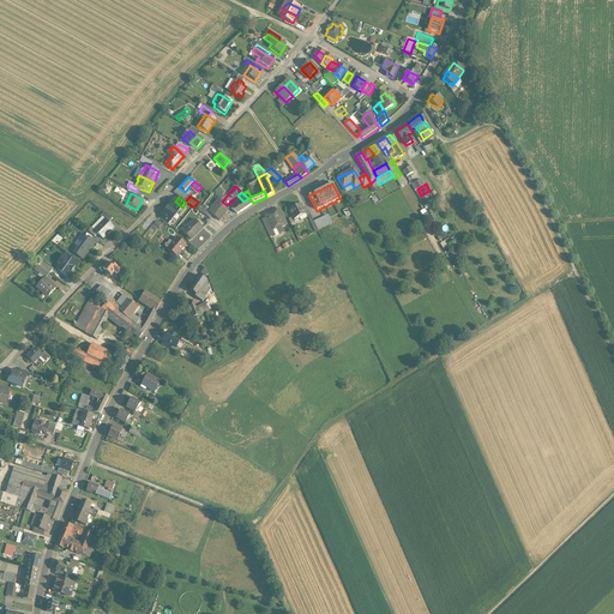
[(244,202),(232,209),(238,214),(253,203),(248,198),(244,202)]
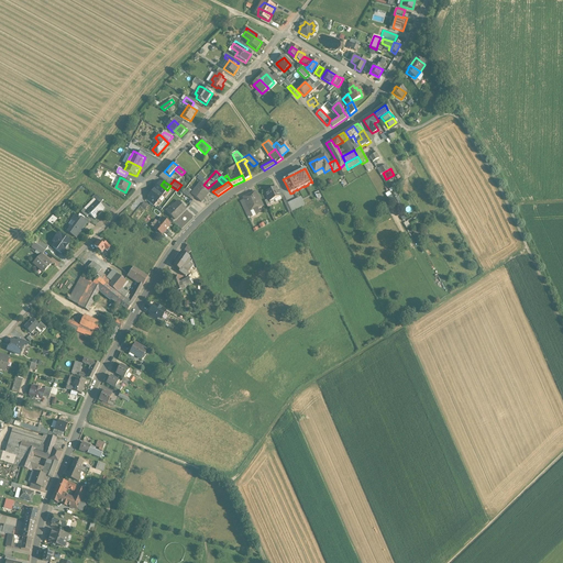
[(210,190),(200,183),(191,195),(201,202),(210,190)]
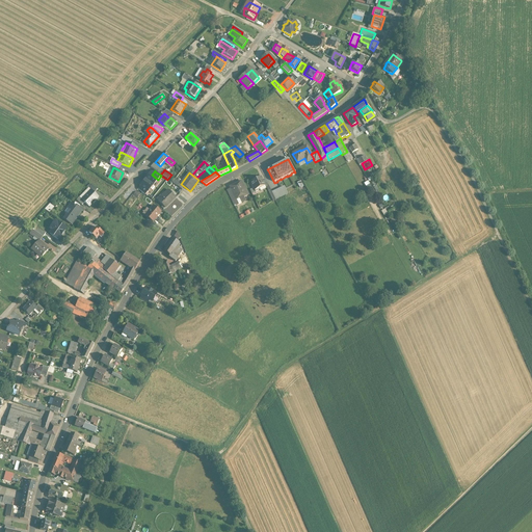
[(153,186),(158,180),(152,175),(151,174),(145,180),(153,186)]
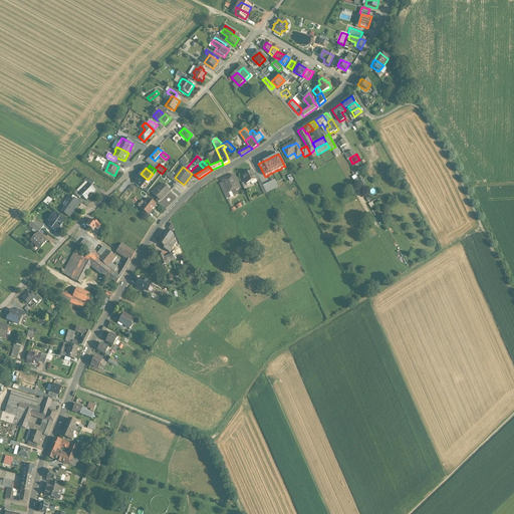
[(252,171),(242,176),(245,182),(246,186),(251,184),(250,182),(256,180),(254,176),(252,171)]
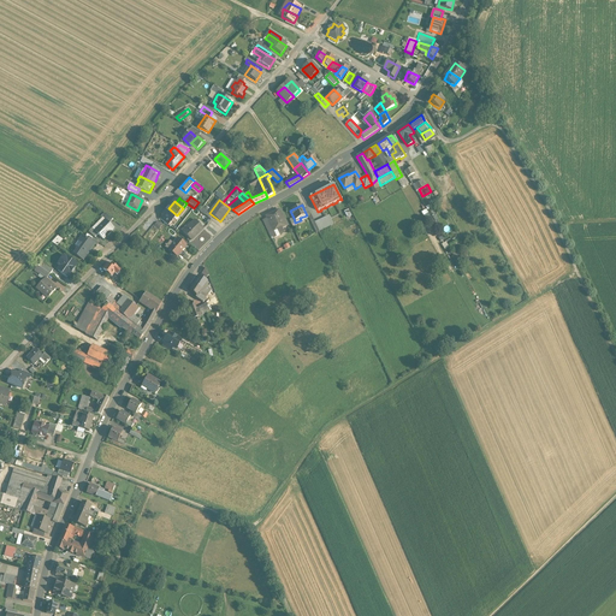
[(171,223),(177,215),(169,208),(163,215),(171,223)]
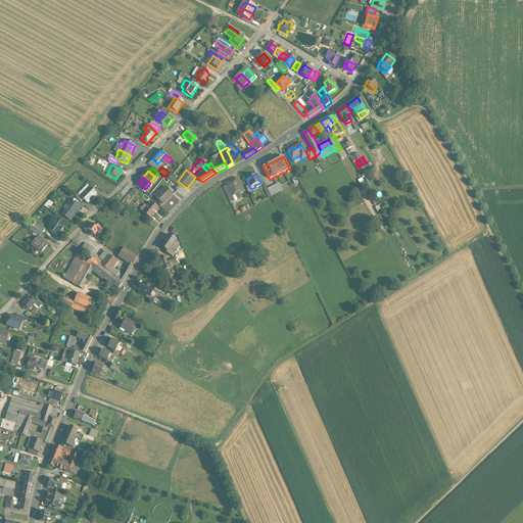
[(236,179),(226,184),(230,193),(232,197),(242,192),(236,179)]
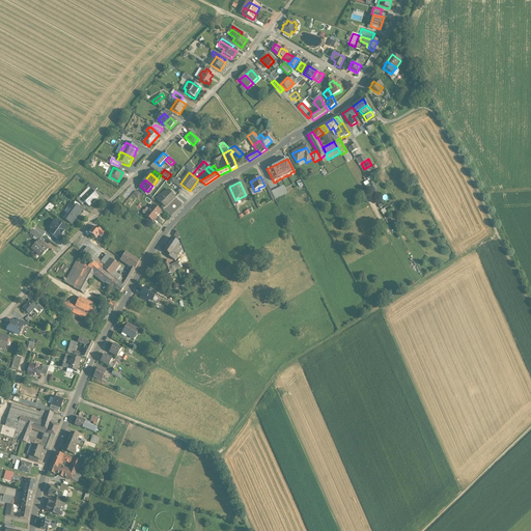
[(365,185),(369,193),(374,191),(375,194),(379,193),(375,186),(371,188),(369,183),(365,185)]
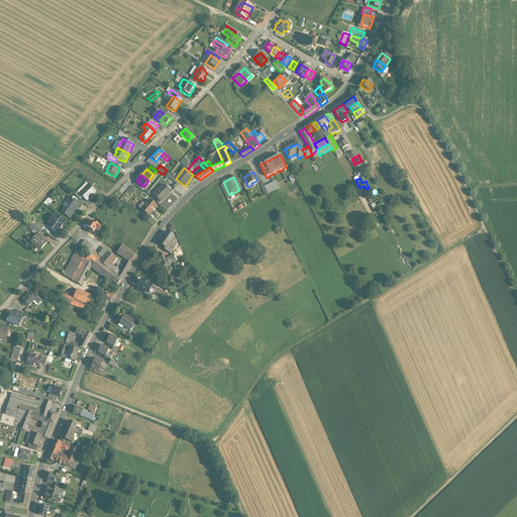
[(95,185),(88,180),(85,182),(88,185),(91,188),(95,185)]
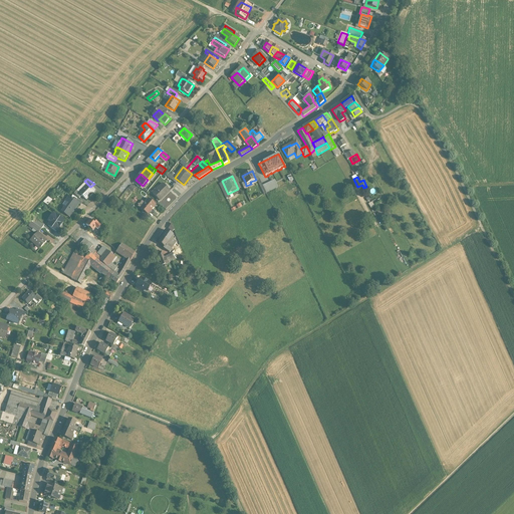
[(140,189),(143,186),(136,180),(134,184),(140,189)]
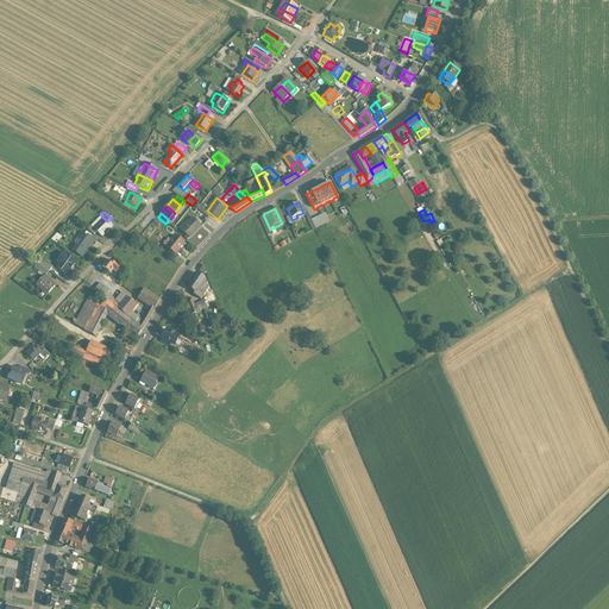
[(307,213),(305,214),(313,231),(315,228),(311,220),(307,213)]
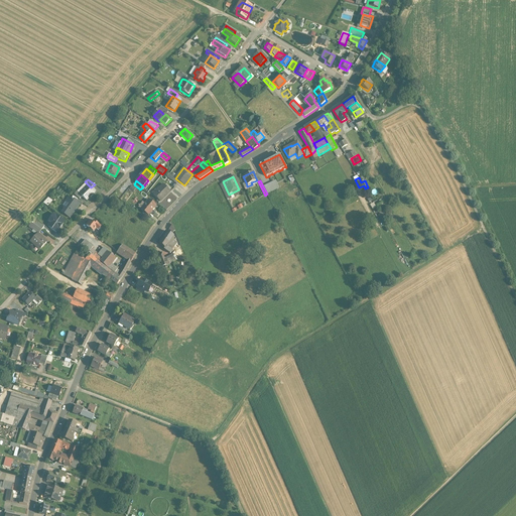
[(274,181),(263,186),(267,194),(278,188),(274,181)]
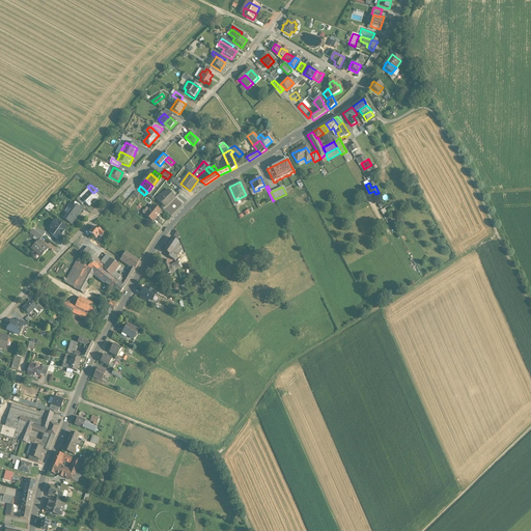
[(90,190),(81,199),(89,207),(98,198),(93,193),(90,190)]
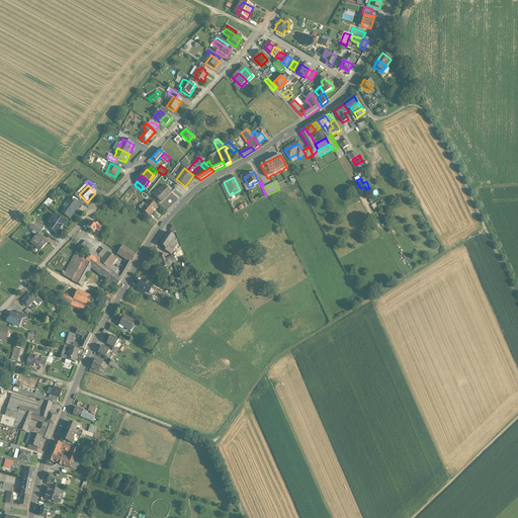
[(164,185),(154,195),(161,202),(171,192),(164,185)]
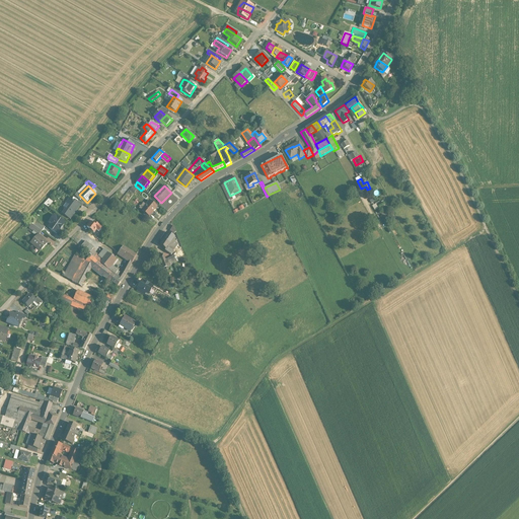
[(44,205),(48,208),(53,203),(49,199),(44,205)]
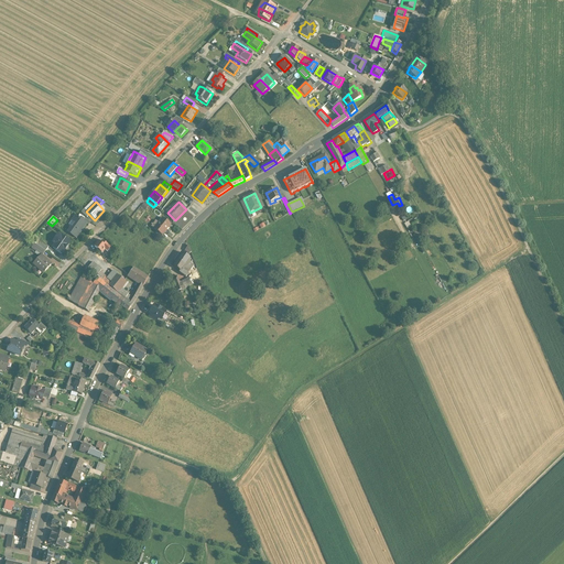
[(75,216),(72,221),(68,226),(71,227),(67,232),(76,239),(86,225),(86,224),(83,221),(75,216)]
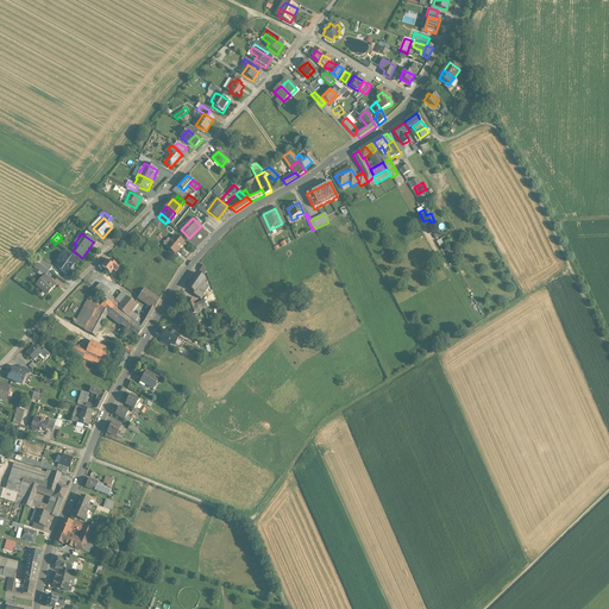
[(184,243),(175,236),(167,248),(175,255),(184,243)]
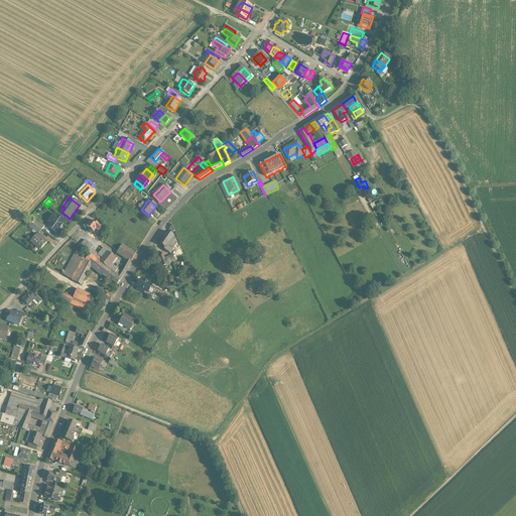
[(63,222),(53,215),(49,220),(52,222),(48,228),(55,233),(63,222)]
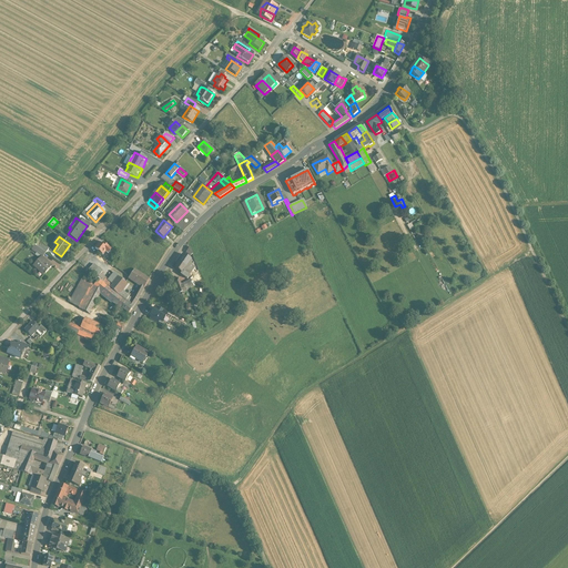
[(49,250),(41,243),(38,247),(46,253),(49,250)]
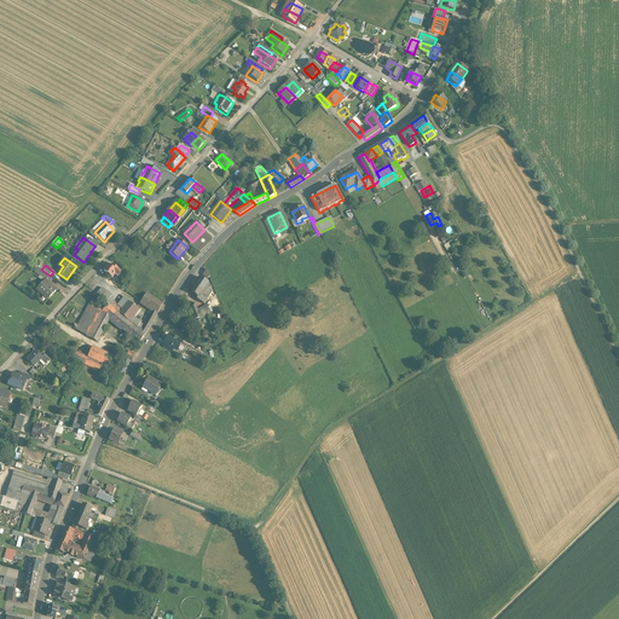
[(121,273),(113,266),(110,268),(108,266),(103,271),(111,278),(115,275),(117,277),(121,273)]
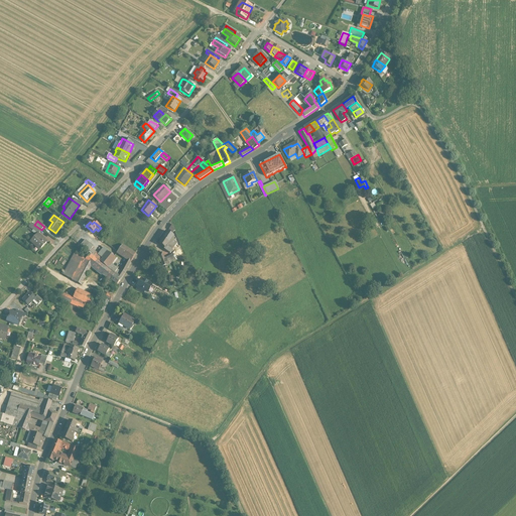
[(41,230),(31,223),(28,227),(37,234),(38,235),(41,230)]
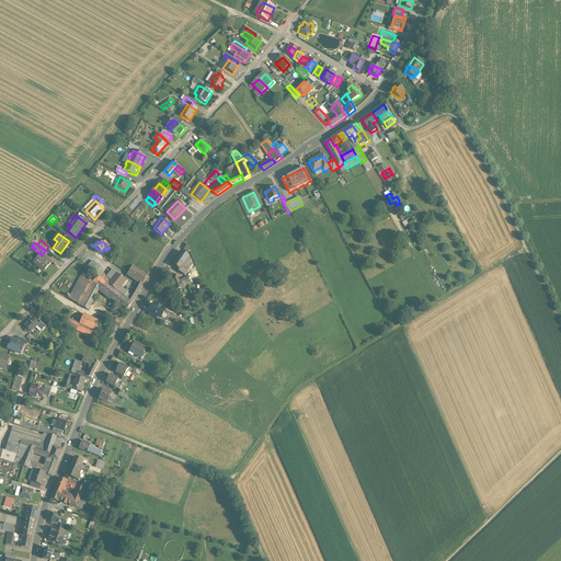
[(182,252),(176,259),(184,264),(185,261),(189,256),(182,252)]
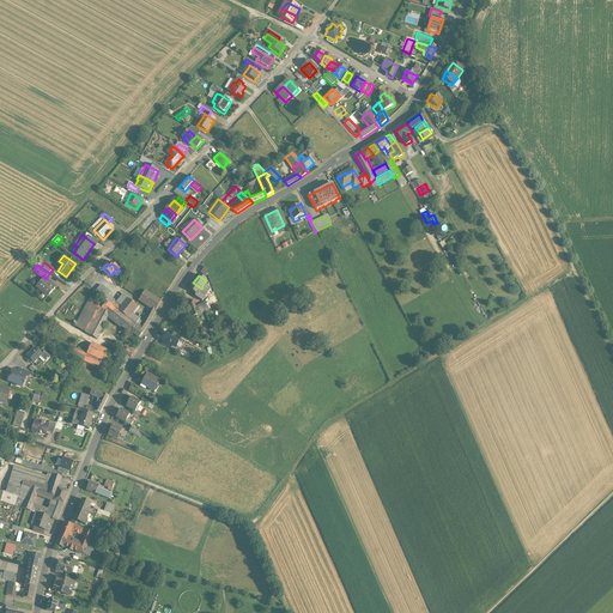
[(46,279),(44,278),(36,287),(47,297),(55,287),(46,279)]
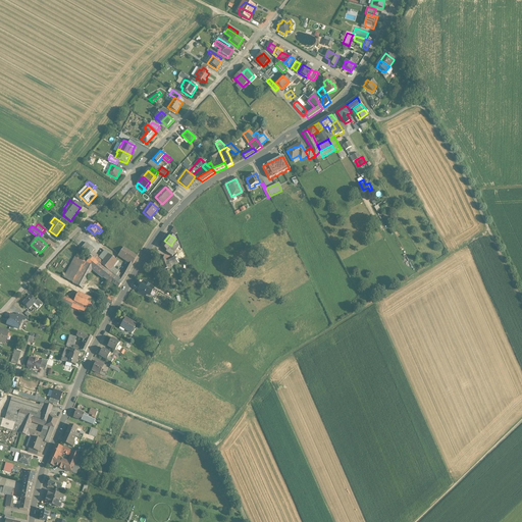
[(171,246),(164,241),(161,247),(166,251),(166,252),(172,257),(174,253),(168,249),(171,246)]
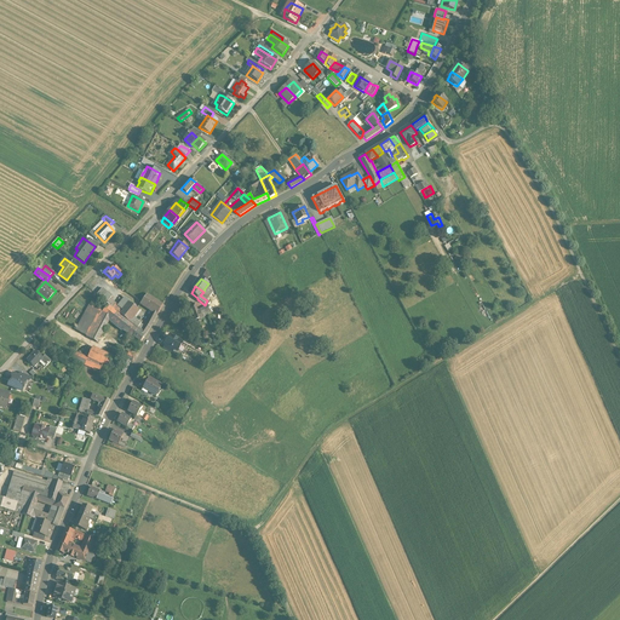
[(204,292),(200,296),(207,300),(210,297),(213,299),(214,296),(212,294),(213,293),(210,290),(208,291),(207,290),(205,288),(204,292)]
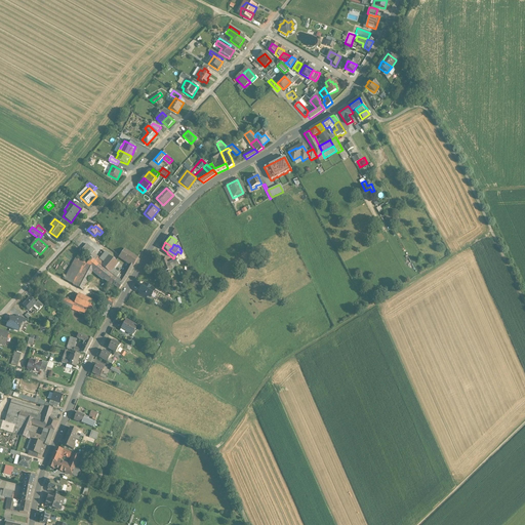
[(99,259),(92,253),(94,252),(86,245),(81,250),(86,254),(92,259),(96,264),(99,259)]
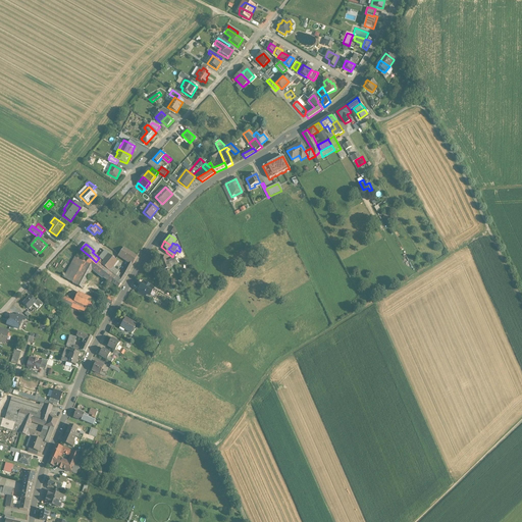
[(137,256),(123,248),(118,256),(128,262),(125,267),(129,270),(137,256)]
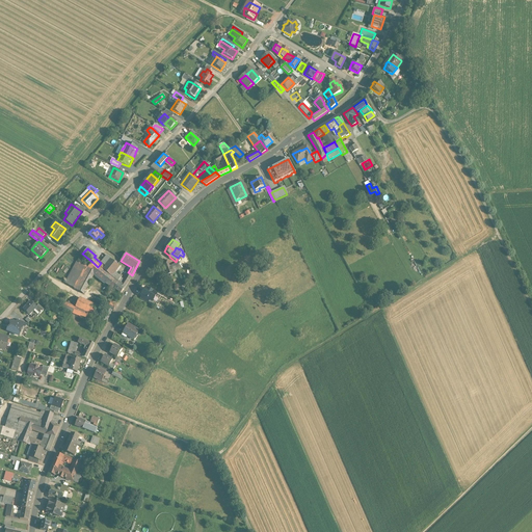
[(108,255),(101,263),(106,267),(112,259),(108,255)]
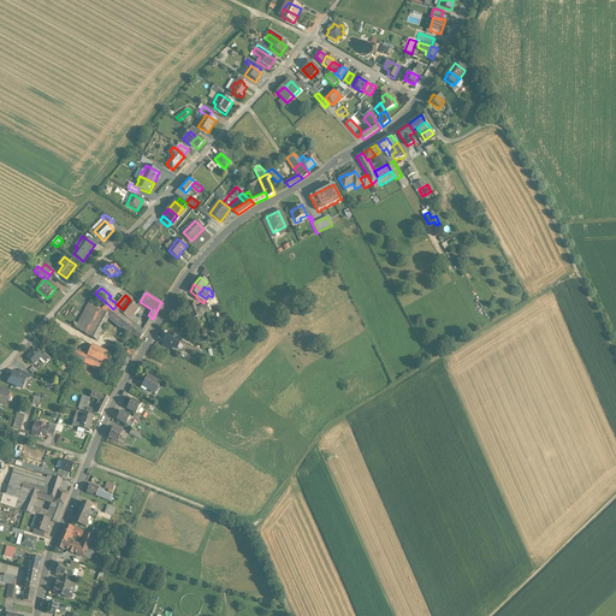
[(214,297),(206,302),(208,306),(209,308),(218,302),(214,297)]
